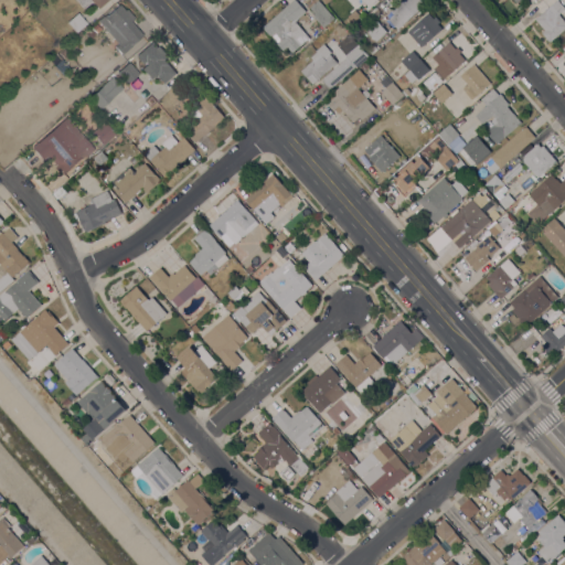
[(292,0),(295,0),(306,11),(295,21),(301,29),(302,28),(310,36),(292,53),(287,46),(284,51),(263,27),(292,0)]
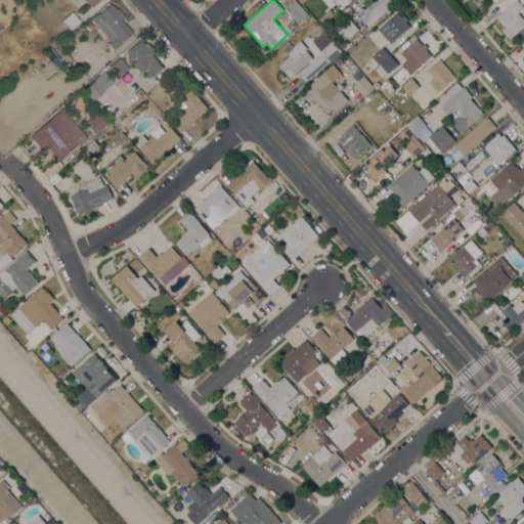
[(295,0),(310,16),(301,26),(291,14),(293,12),(288,7),(295,0)]
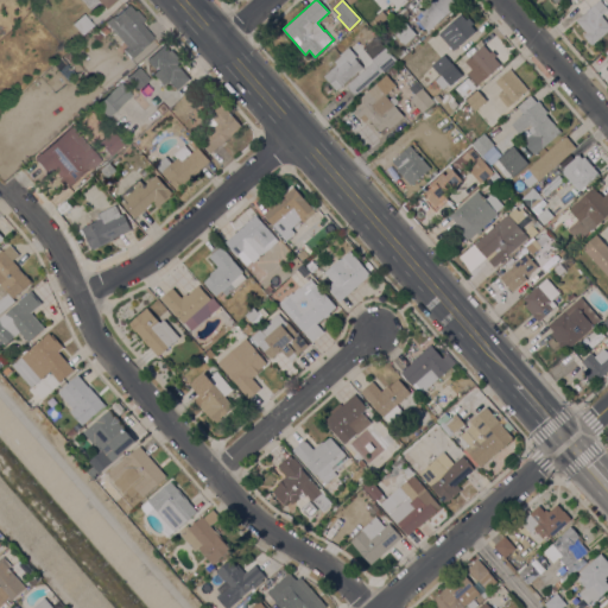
[(388,0),(380,8),(387,17),(405,0),(388,0)]
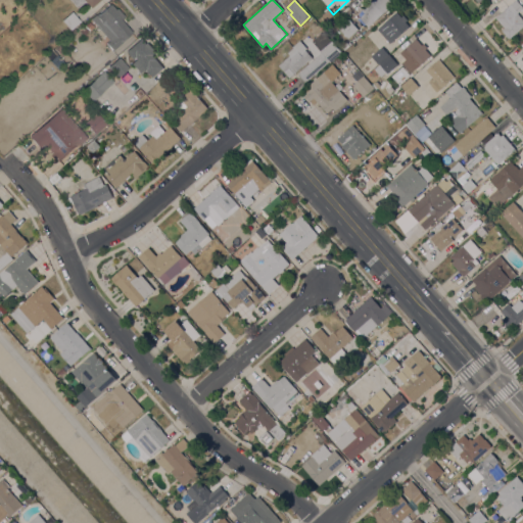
[(368,27),(367,26),(365,29),(360,22),(362,20),(360,17),(365,13),(362,10),(373,0),(389,0),(393,4),(368,27)]
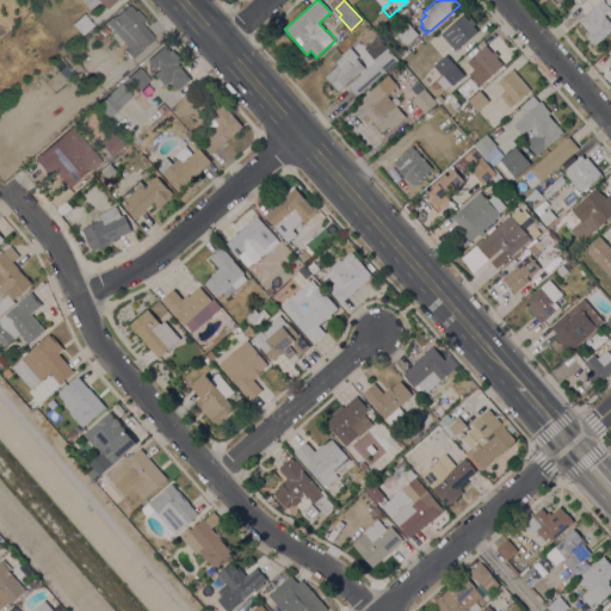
[(603,0),(610,10),(604,16),(610,23),(610,30),(594,45),(586,35),(590,32),(579,20),(603,0)]
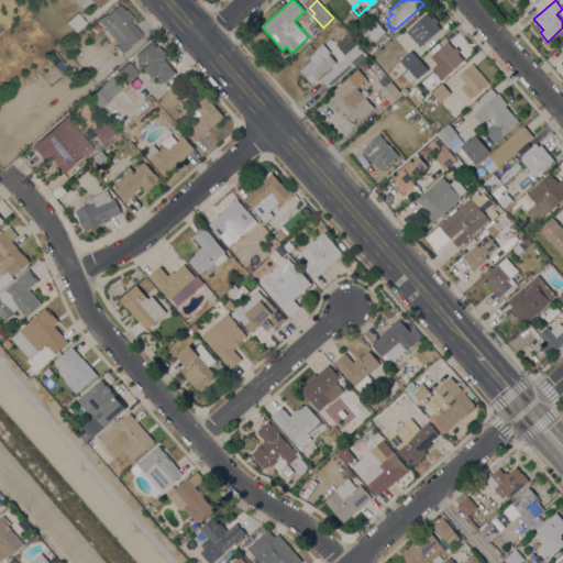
[(142,34),(131,44),(132,44),(121,54),(114,45),(118,43),(98,19),(102,15),(103,15),(106,13),(107,14),(119,3),(124,9),(127,8),(134,18),(130,20),(142,34)]
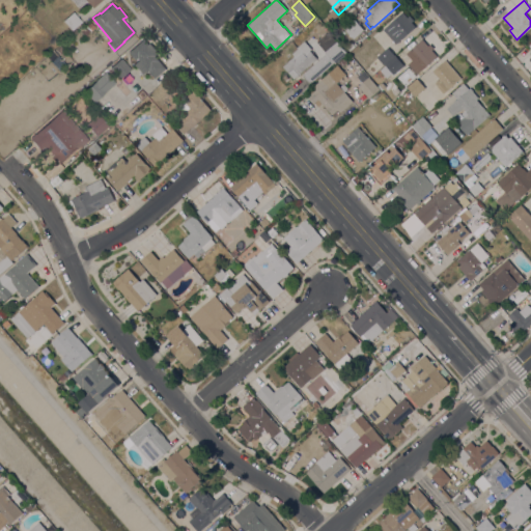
[(333,8),(338,15),(332,21),(327,15),(333,8)]
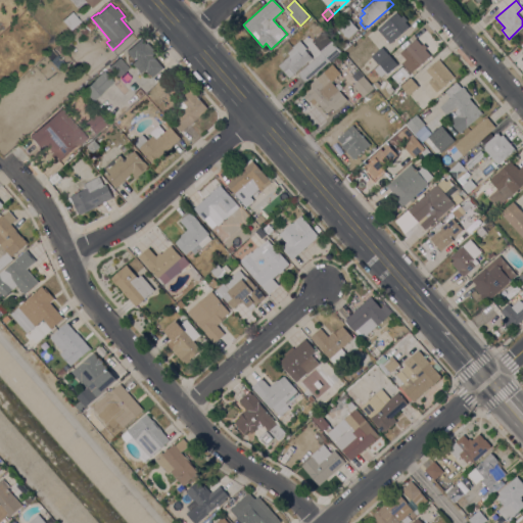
[(80,20),(70,29),(62,19),(72,11),(80,20)]
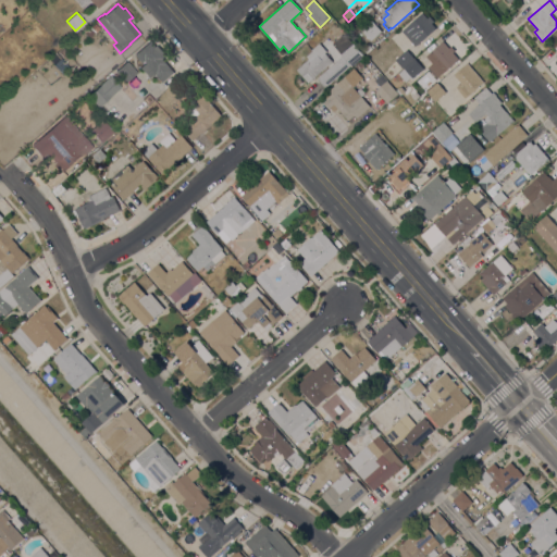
[(416,46),(403,31),(422,13),(428,19),(430,16),(434,22),(432,23),(436,28),(416,46)]
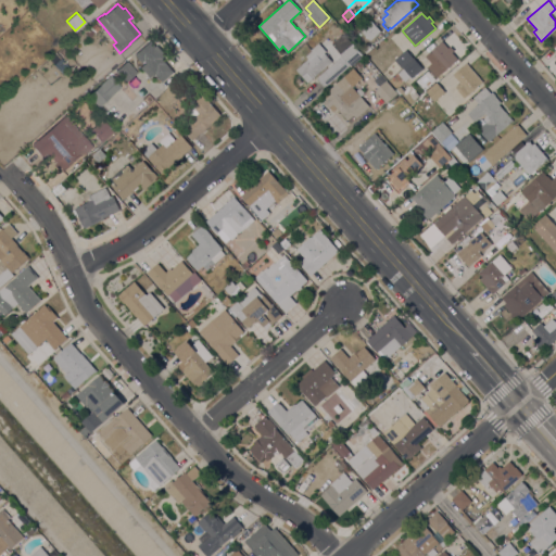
[(348,23),(343,26),(338,20),(341,16),(348,23)]
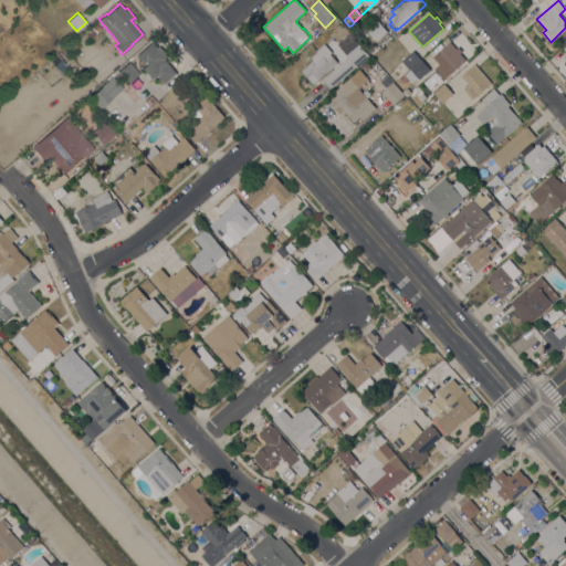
[(378,20),(388,32),(387,32),(388,33),(384,38),(381,37),(377,41),(367,30),(378,20)]
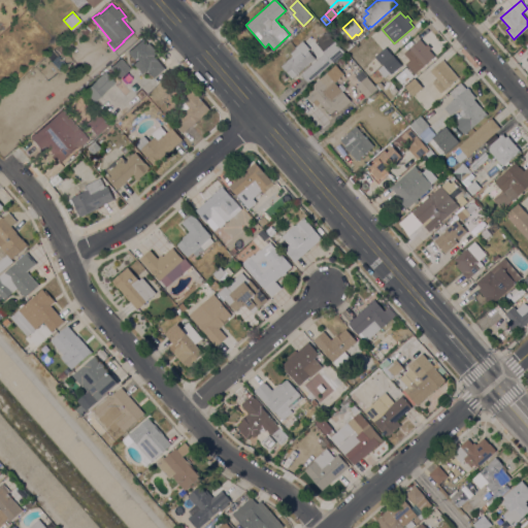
[(91,22),(95,26),(90,30),(86,25),(91,22)]
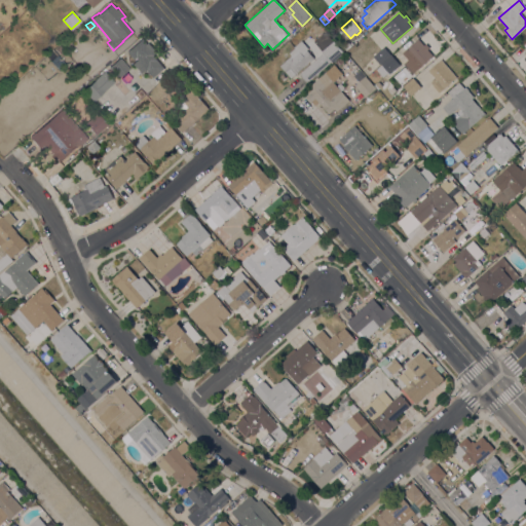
[(85,27),(88,31),(83,35),(80,32),(85,27)]
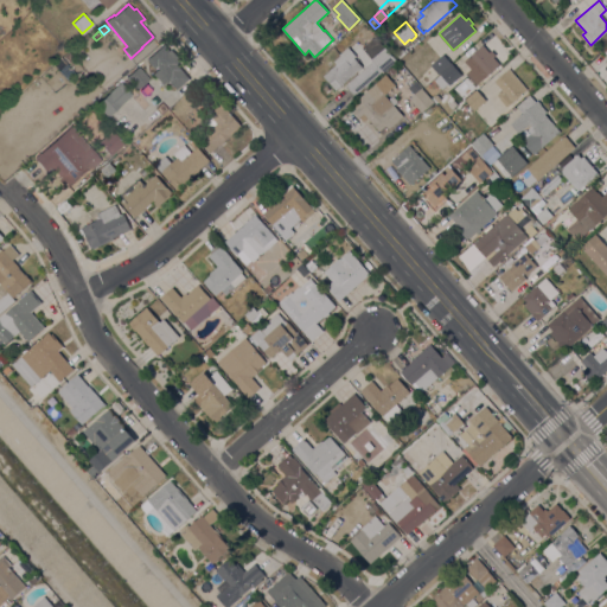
[(383,72),(382,71),(369,83),(370,84),(366,88),(365,87),(356,95),(346,84),(372,62),(371,59),(372,58),(363,48),(376,36),(397,61),(383,72)]
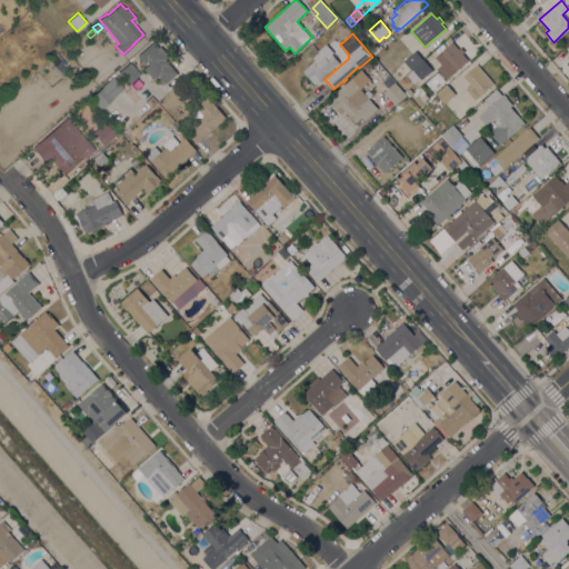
[(153,41),(159,48),(161,46),(169,56),(167,57),(168,58),(166,59),(178,73),(166,85),(157,75),(152,79),(143,68),(148,65),(146,61),(143,63),(137,56),(153,41)]
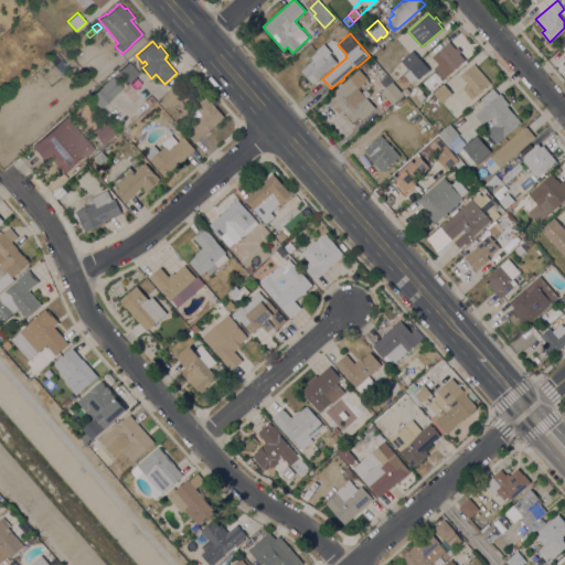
[(451,72),(450,71),(441,78),(436,72),(445,64),(435,54),(449,42),(456,50),(459,48),(461,50),(459,52),(466,60),(451,72)]
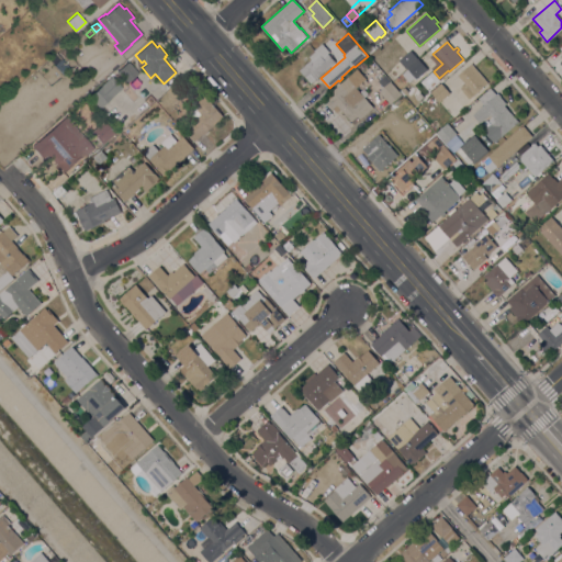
[(59,52),(64,47),(68,43),(72,48),(68,52),(68,53),(64,56),(59,52)]
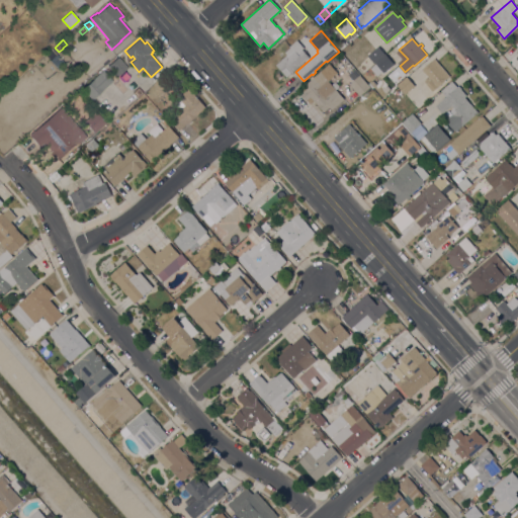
[(286,77),(276,65),(287,55),(285,52),(290,48),(289,47),(296,39),(304,48),(303,49),(310,57),(286,77)]
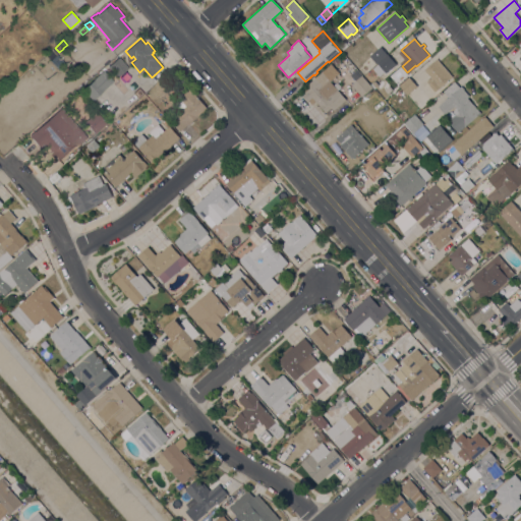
[(387,55),(378,63),(377,63),(369,56),(380,47),(387,55)]
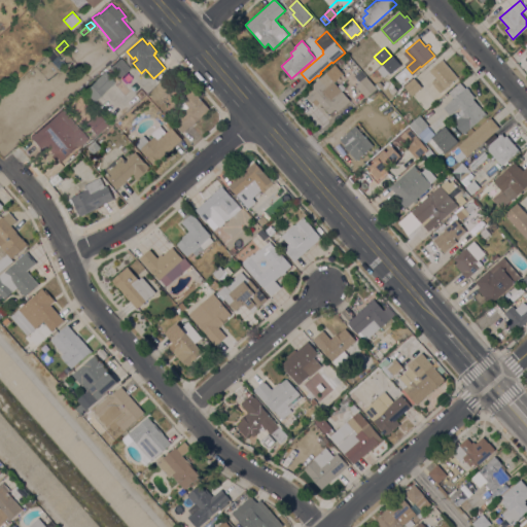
[(400,65),(385,78),(377,70),(383,65),(382,64),(391,56),(392,55),(400,65)]
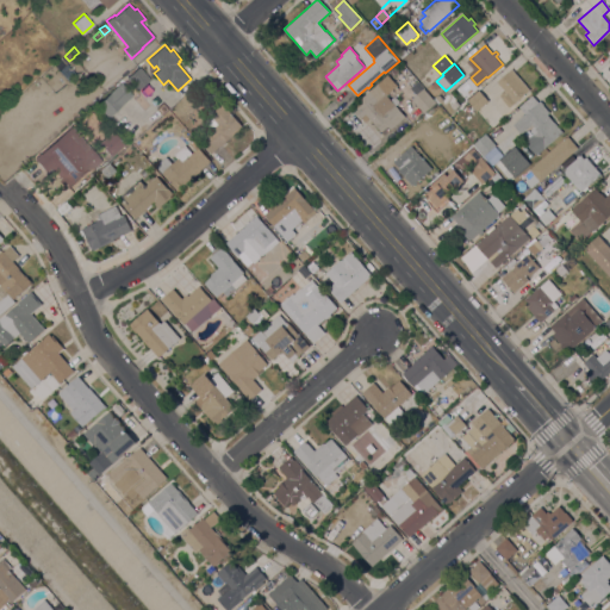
[(150,79),(137,89),(126,78),(138,66),(150,79)]
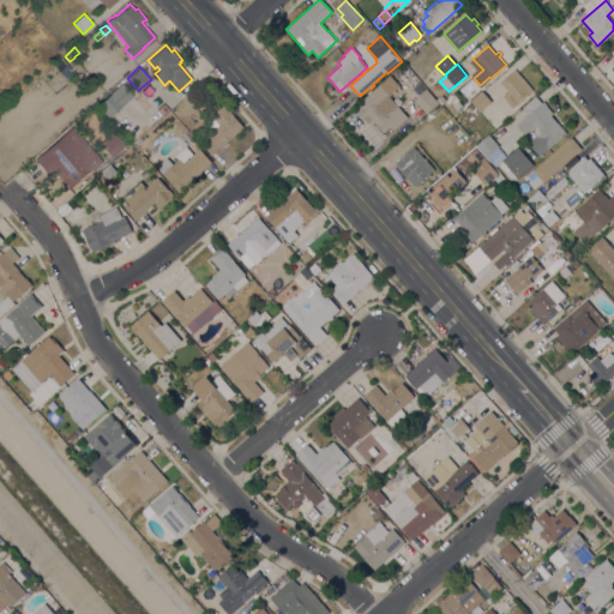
[(534,90),(513,108),(503,96),(509,91),(500,82),(515,68),(534,90)]
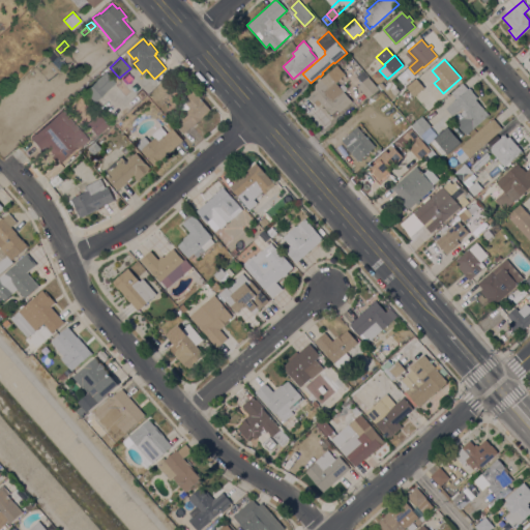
[(336,82),(335,83),(352,101),(340,112),(336,109),(331,114),(321,102),(317,106),(305,92),(337,65),(345,74),(336,82)]
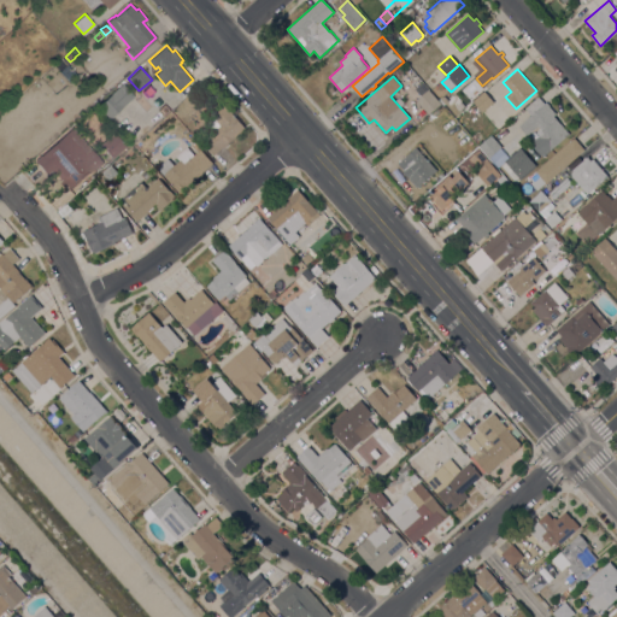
[(122,82),(134,95),(110,117),(98,105),(122,82)]
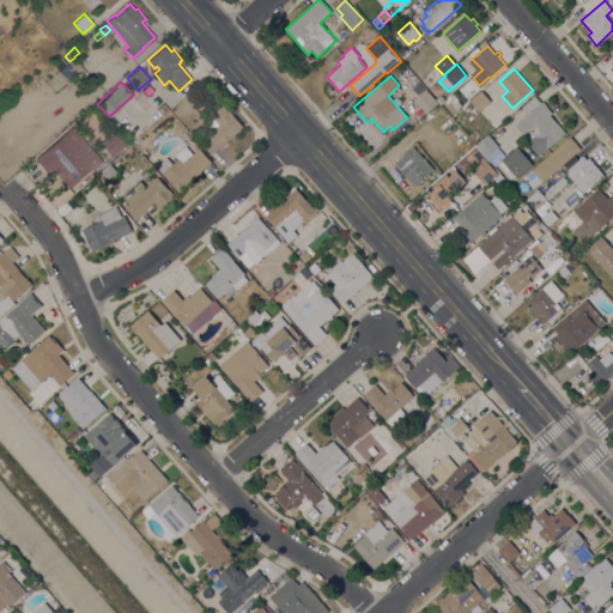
[(412,89),(419,83),(437,103),(426,114),(414,99),(418,96),(412,89)]
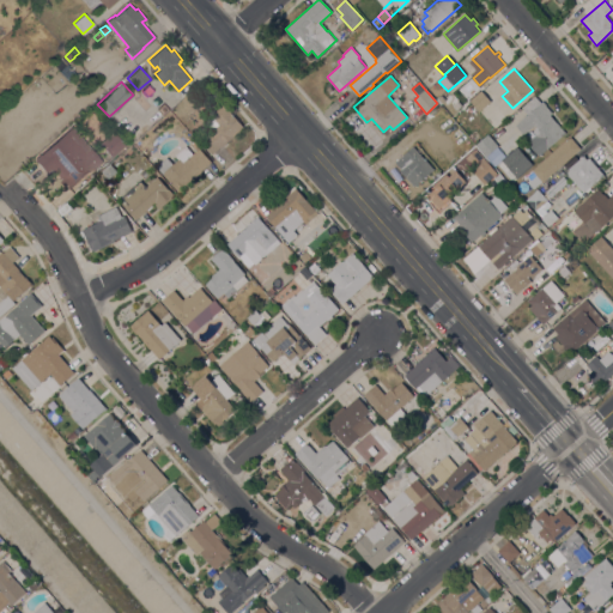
[(479,111),(471,102),(481,91),(491,102),(479,111)]
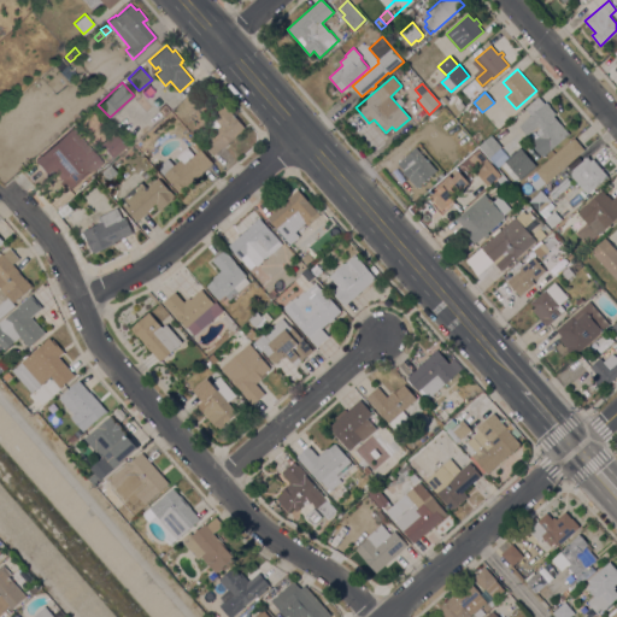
[(448,100),(444,105),(439,99),(444,95),(448,100)]
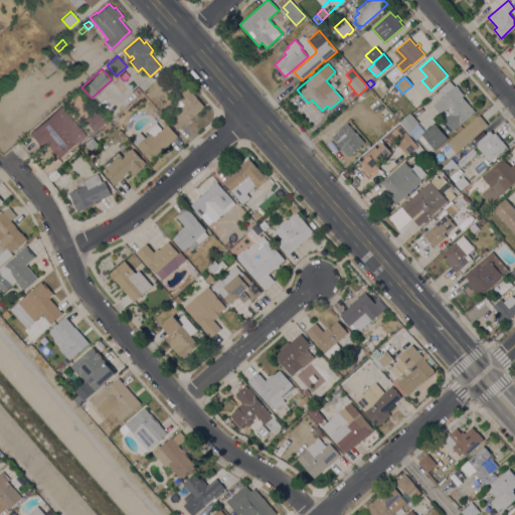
[(444,120),(451,114),(448,111),(451,108),(449,105),(440,113),(434,105),(444,96),(439,91),(450,80),(455,87),(457,84),(460,89),(459,89),(464,95),(463,97),(475,111),(453,131),(444,120)]
